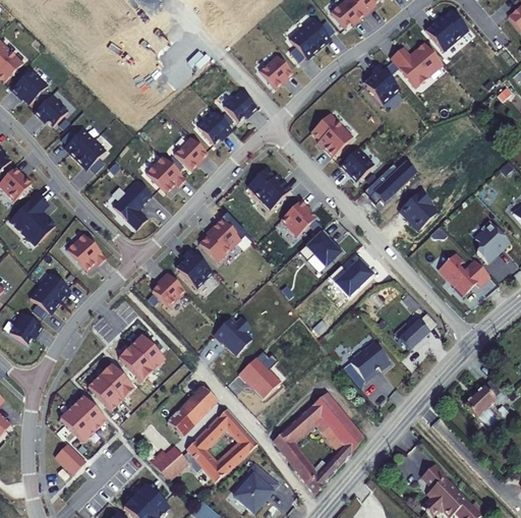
[(358,20),(364,15),(352,0),(344,0),(331,11),(345,27),(350,22),(356,18),(358,20)]
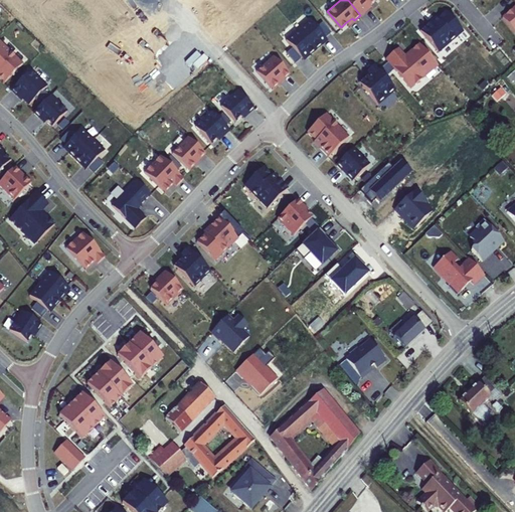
[(348,0),(360,15),(366,10),(365,8),(370,3),(374,0),(348,0)]
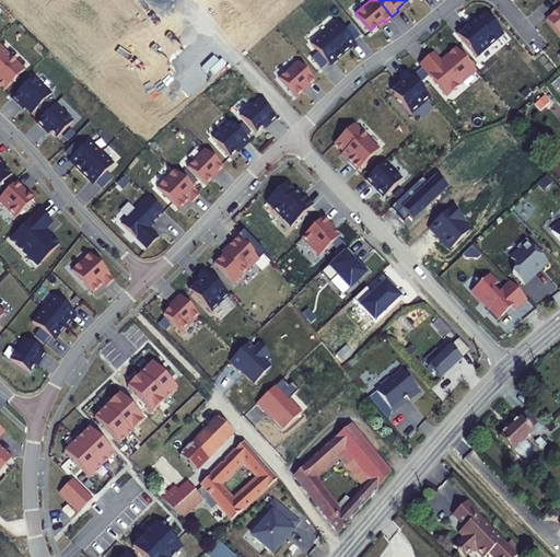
[(559,4),(547,16),(559,32),(559,4)]
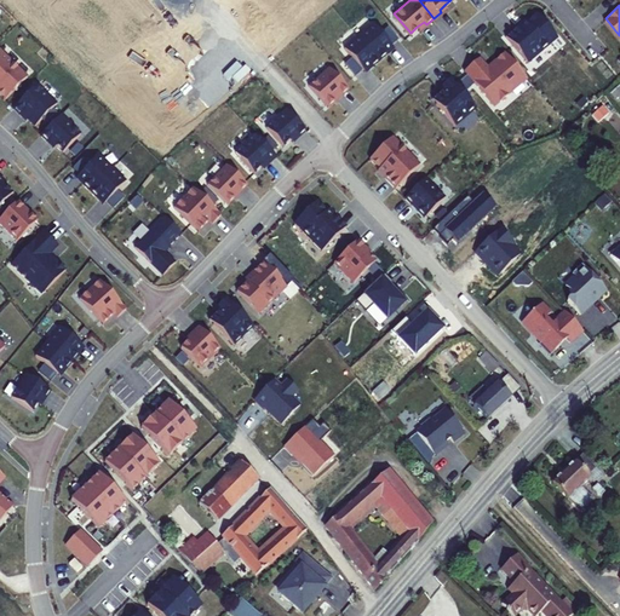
[(528,59),(558,34),(538,10),(527,19),(520,26),(518,23),(506,33),(528,59)]
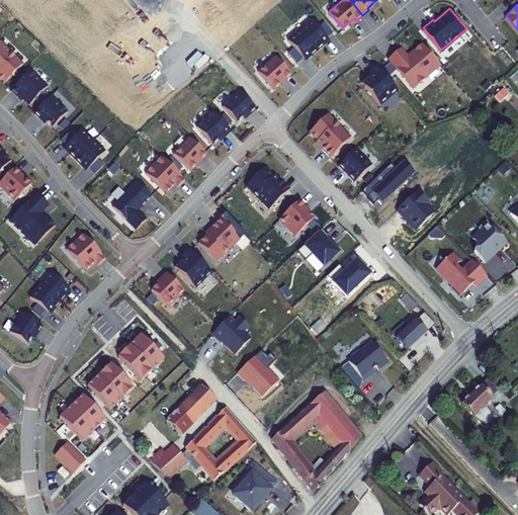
[(299,28),(318,49),(323,45),(321,41),(327,35),(333,30),(324,21),(319,26),(312,18),(299,28)]
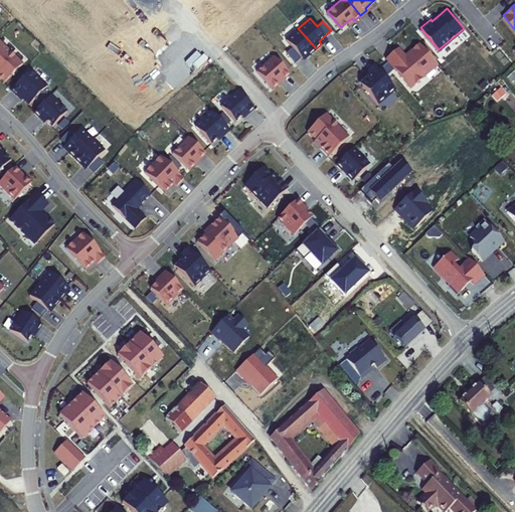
[(310,53),(316,48),(298,28),(287,38),(293,46),(287,51),(295,60),(301,55),(302,55),(308,50),(310,53)]
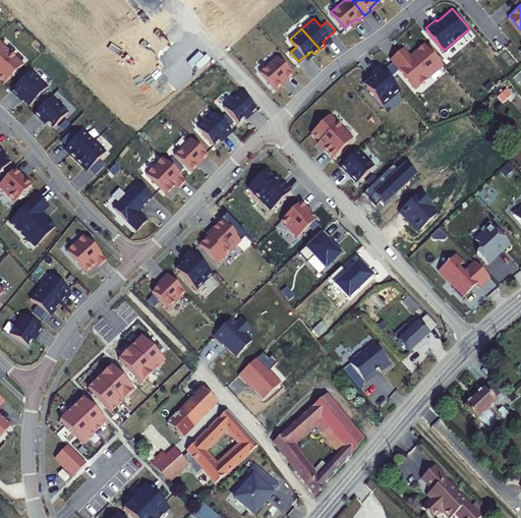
[(331,39),(329,36),(323,42),(325,45),(331,39)]
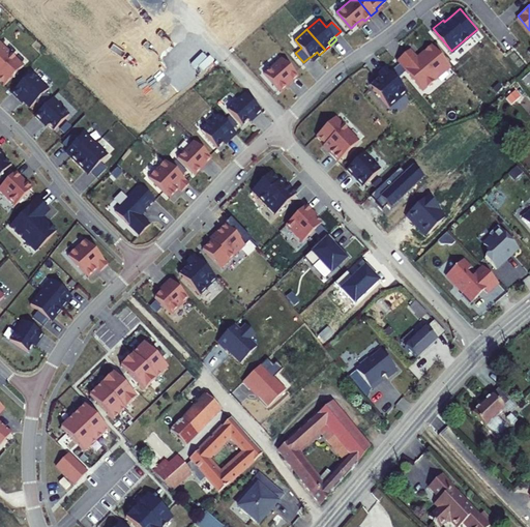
[(0,40),(0,78),(4,83),(24,64),(0,40)]
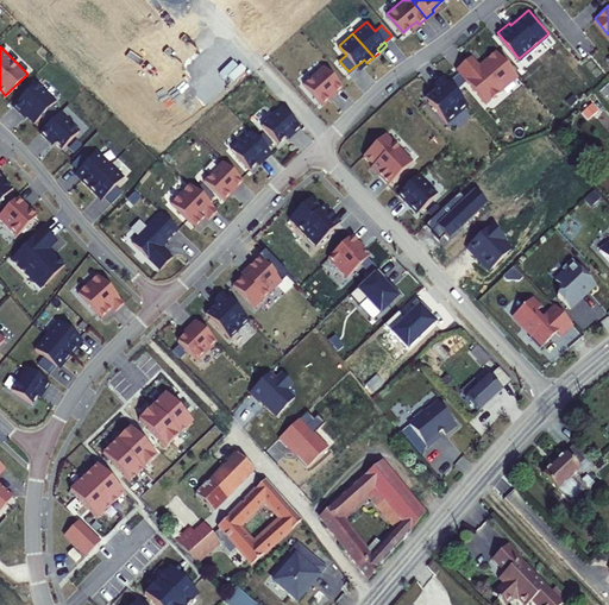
[(459,65),(489,100),(503,88),(500,84),(515,71),(496,49),(479,63),(471,55),(459,65)]
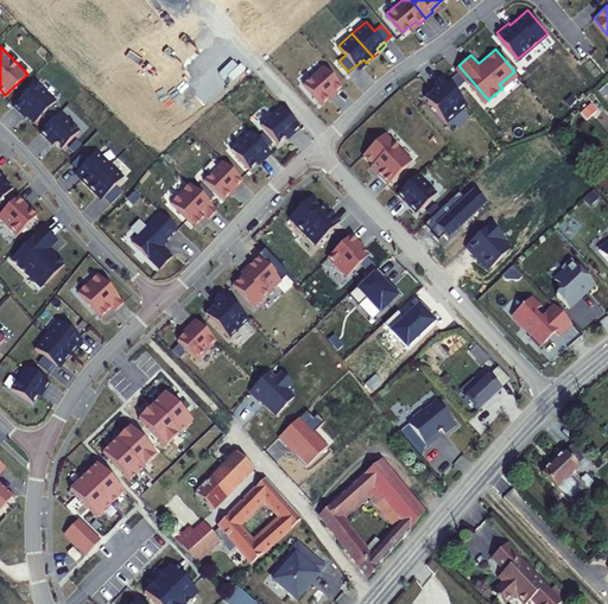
[(366,63),(363,59),(356,65),(359,69),(366,63)]
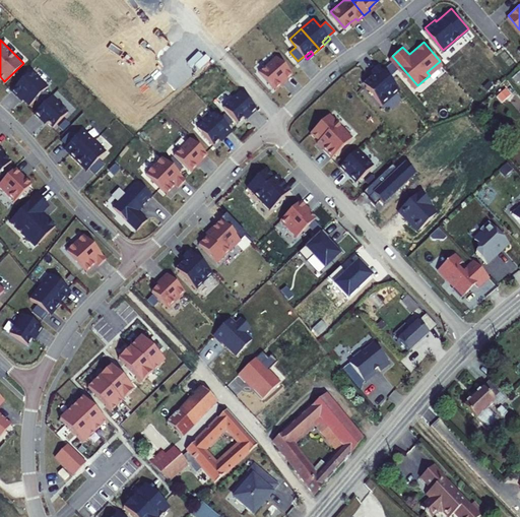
[(293,73),(276,55),(259,70),(273,86),(284,76),(286,78),(293,73)]
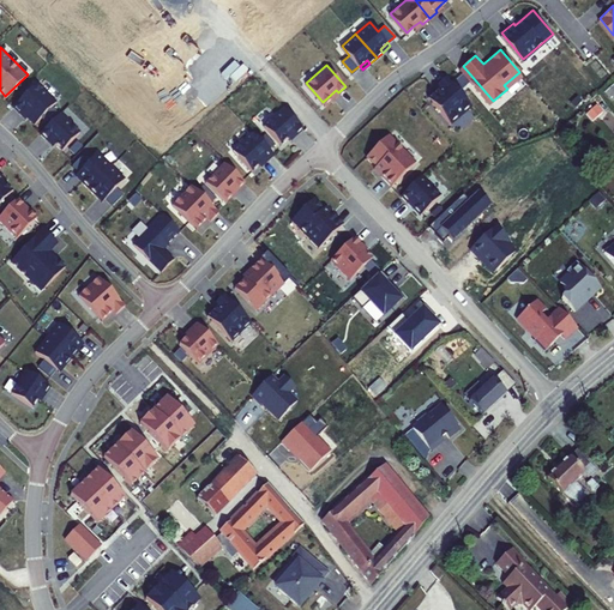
[(451,122),(471,104),(446,74),(438,83),(440,85),(435,90),(437,91),(437,96),(432,101),(451,122)]
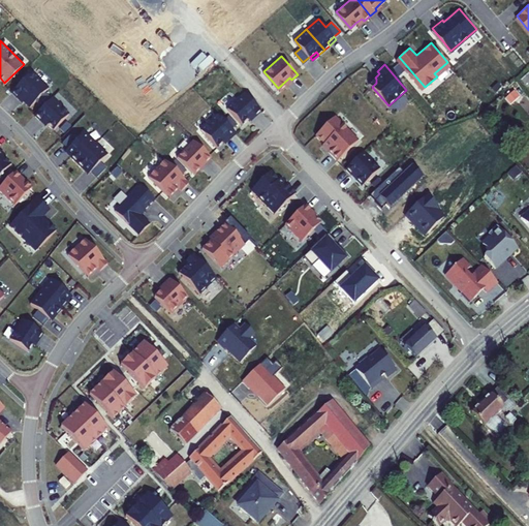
[(49,87),(32,70),(11,91),(17,96),(19,95),(30,105),(49,87)]
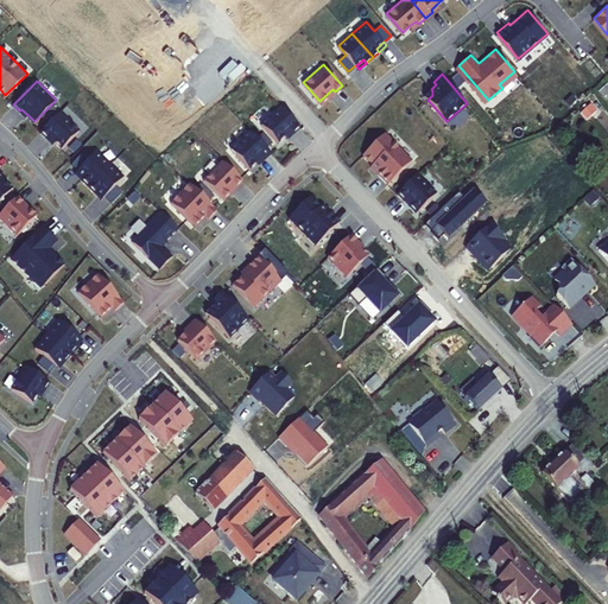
[(322,103),(335,91),(333,89),(320,101),(322,103)]
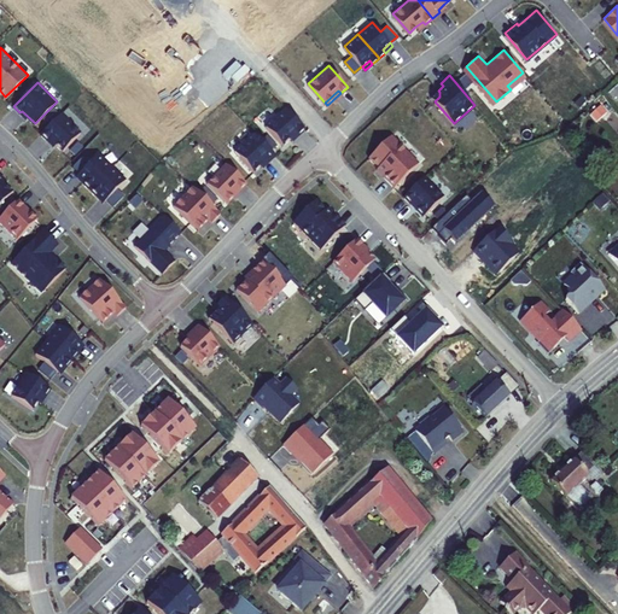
[(586,100),(582,94),(575,101),(578,106),(586,100)]
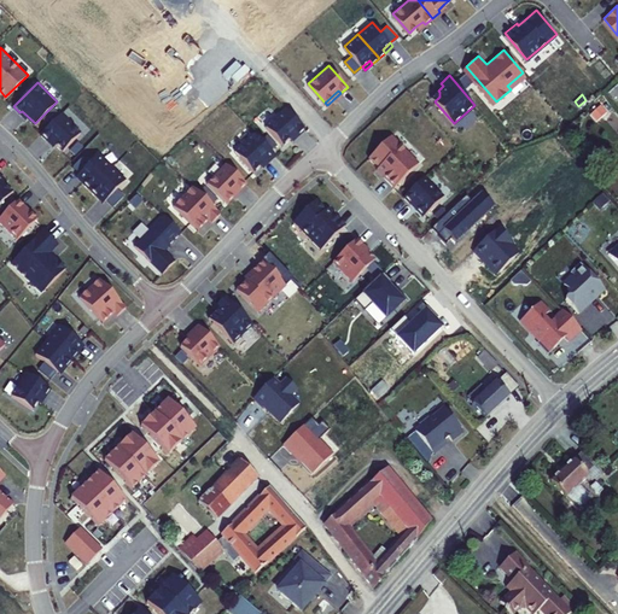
[(606,110),(600,103),(593,109),(599,116),(606,110)]
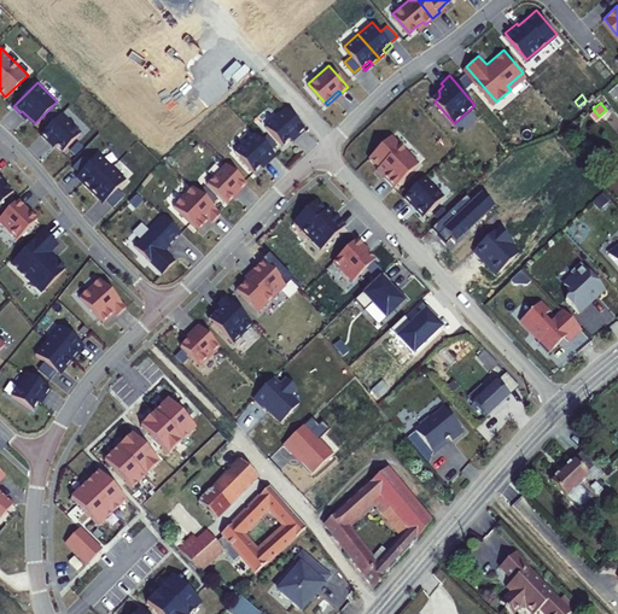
[(305,128),(286,106),(266,124),(284,144),(296,132),(298,134),(305,128)]
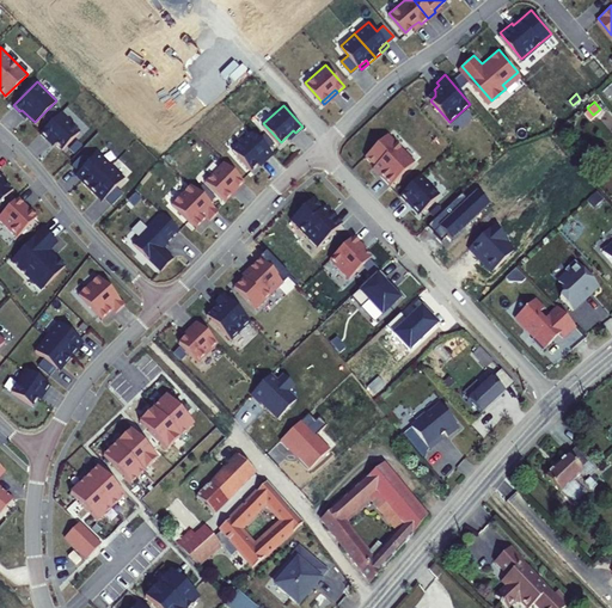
[(79,129),(60,111),(40,131),(47,137),(49,135),(62,148),(79,129)]
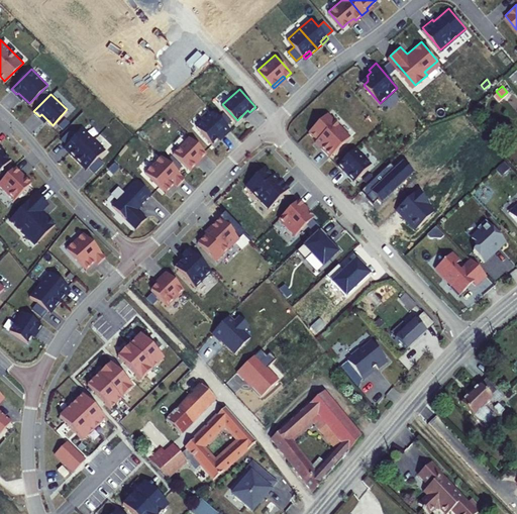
[(230,129),(213,110),(197,125),(212,142),(218,137),(223,132),(225,134),(230,129)]
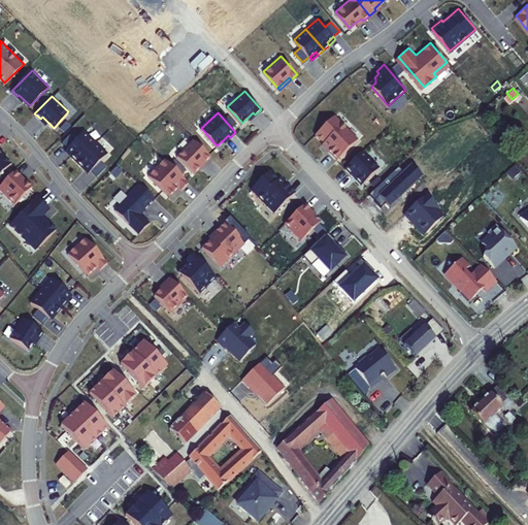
[(358,138),(334,115),(316,133),(329,148),(328,150),(337,159),(358,138)]
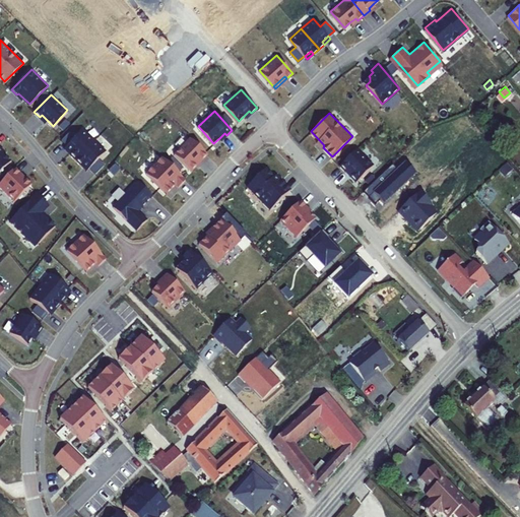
[(76,135),(67,144),(73,150),(70,153),(75,158),(94,139),(83,128),(76,135)]
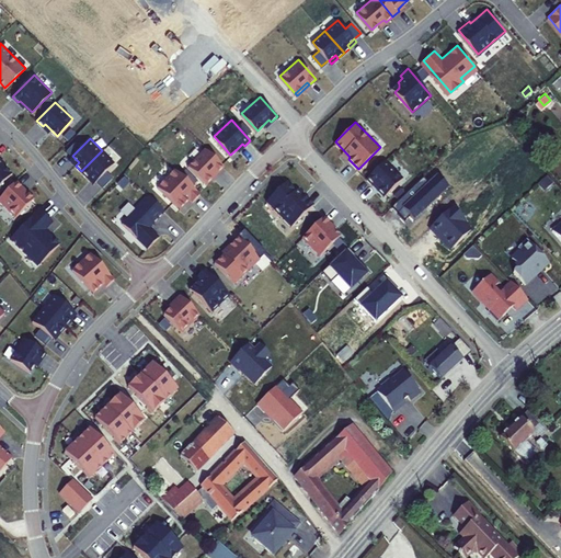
[(66,150),(72,156),(82,146),(76,140),(66,150)]
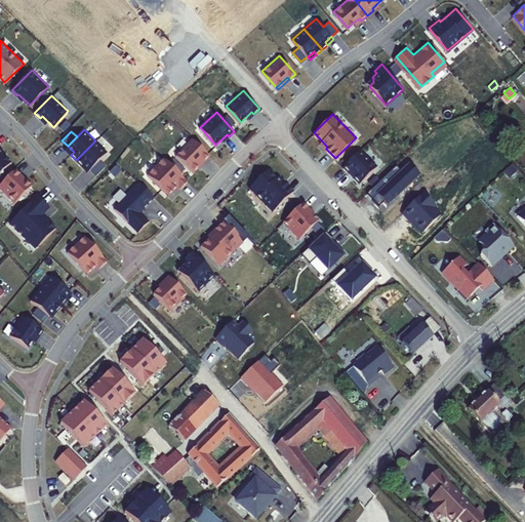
[(209,155),(192,137),(175,154),(192,169),(202,159),(204,161),(209,155)]
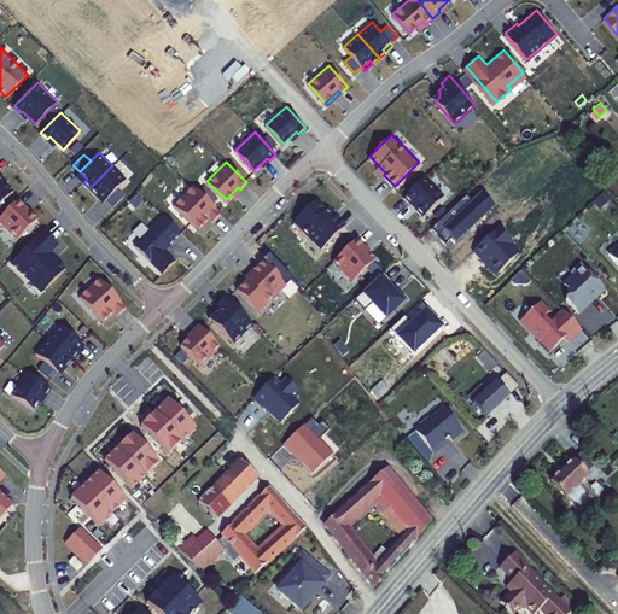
[(106,198),(117,187),(126,179),(112,165),(89,188),(95,194),(99,191),(106,198)]
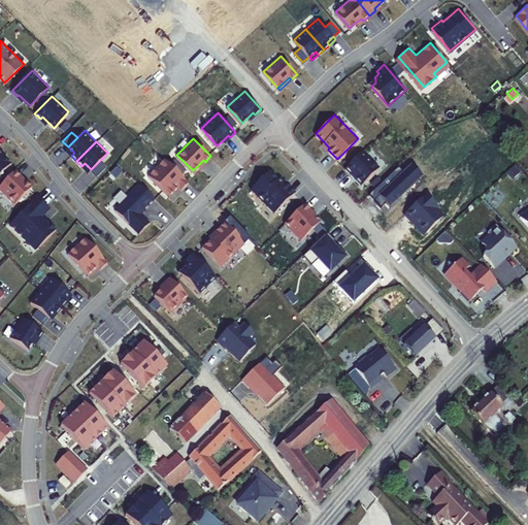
[(65,150),(71,156),(74,153),(68,146),(65,150)]
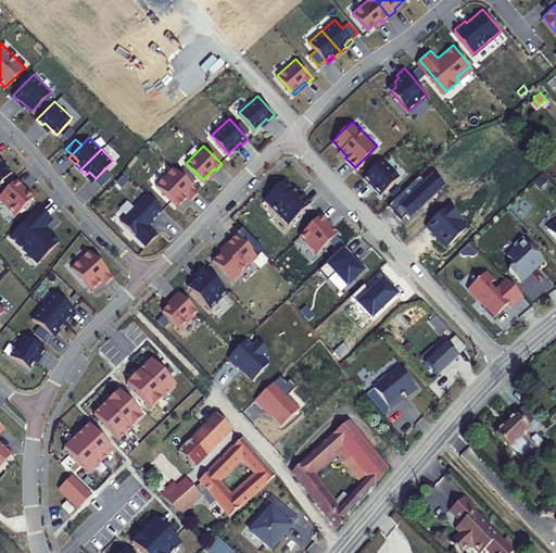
[(399,175),(381,158),(363,176),(369,181),(371,179),(382,191),(399,175)]
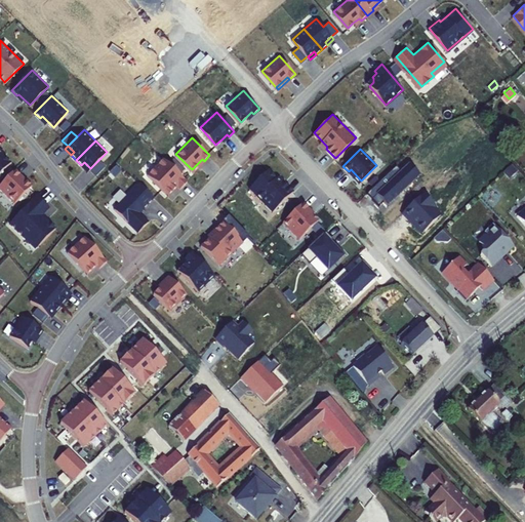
[(0,172),(10,162),(2,153),(0,151),(0,172)]
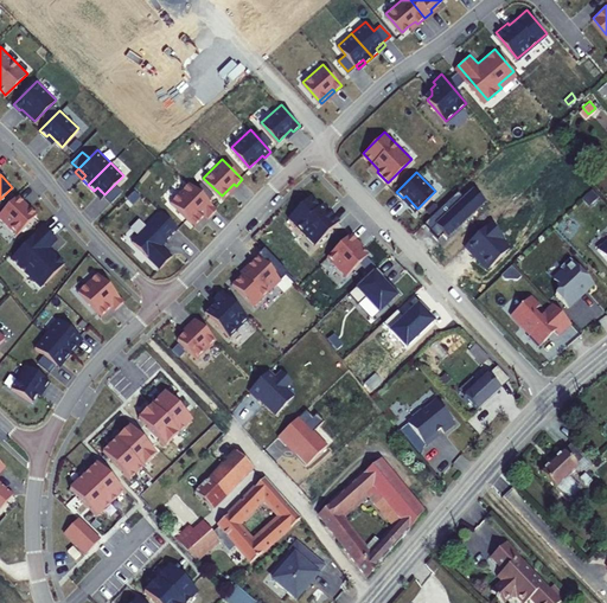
[(486,200),(466,180),(423,222),(438,236),(442,231),(447,237),(486,200)]
